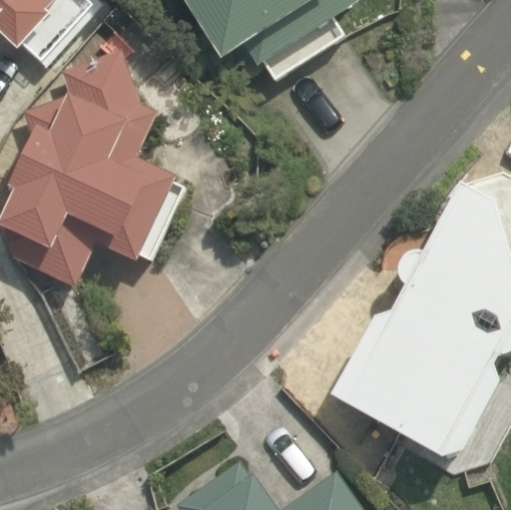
[(0,34),(32,66),(96,5),(90,0),(0,0),(0,34)]
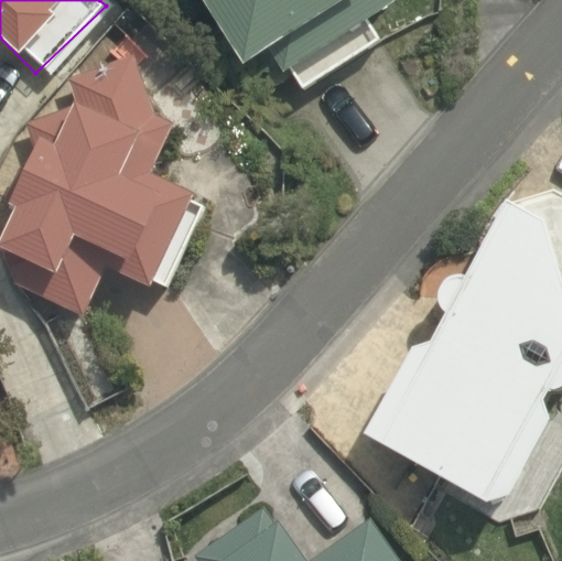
[(201,0),(241,66),(269,49),(282,69),(395,0),(201,0)]
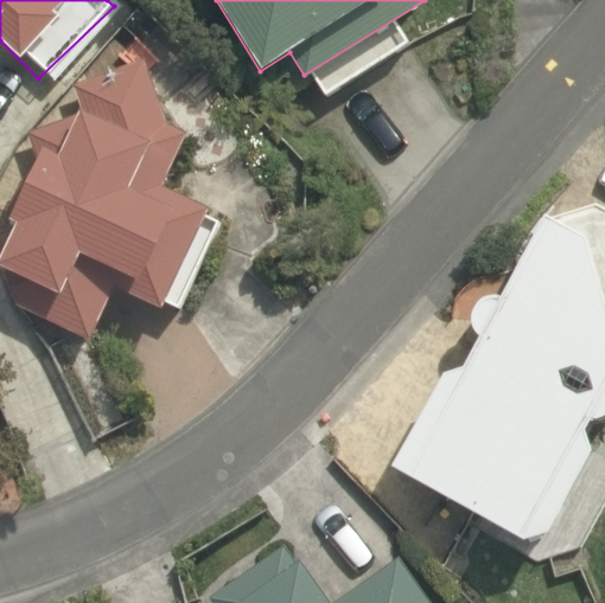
[(0,292),(90,337),(115,286),(160,307),(210,206),(161,183),(186,132),(166,122),(145,58),(72,81),(82,109),(27,129),(42,171),(20,174),(4,207),(20,216),(0,258),(0,262),(6,265),(0,278),(0,292)]
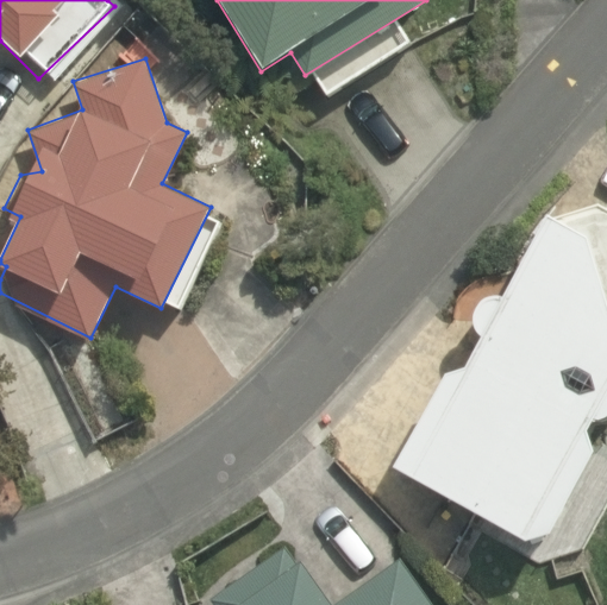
[(425,485),(558,561),(584,552),(606,511),(606,232),(579,241),(494,391),(482,385),(425,485)]
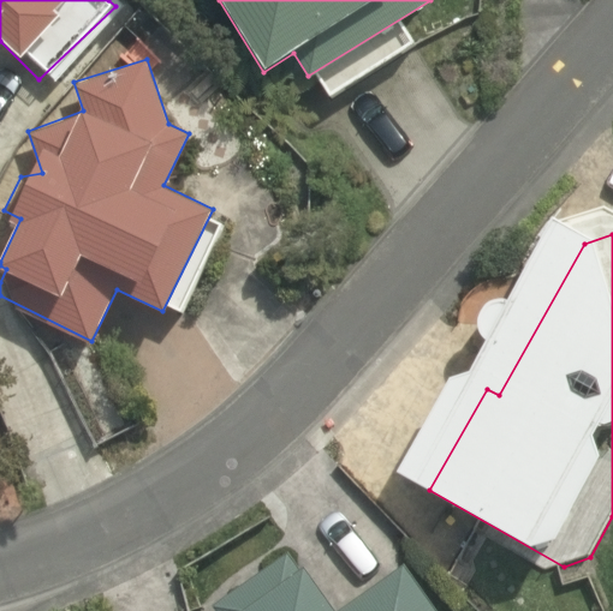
[(219,610),(439,610),(406,563),(343,607),(311,563),(299,571),(285,551),(213,601),(219,610)]
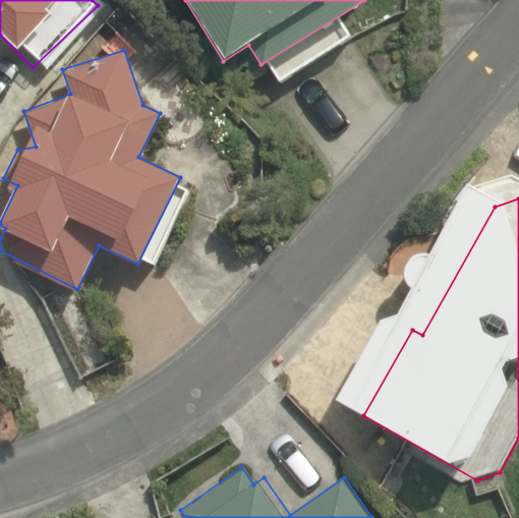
All buildings are outlined.
